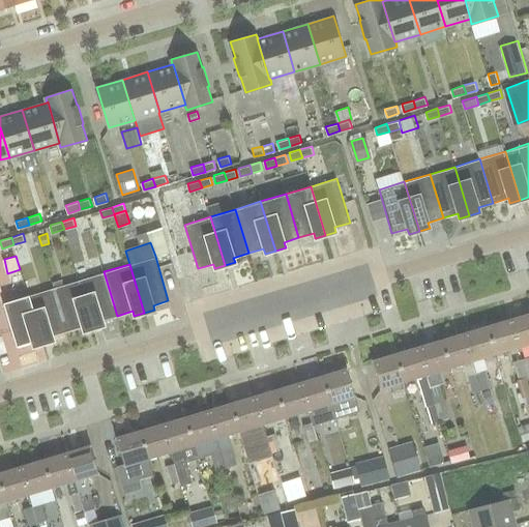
[(117,316),(104,271),(79,280),(93,328),(104,325),(103,320),(117,316)]
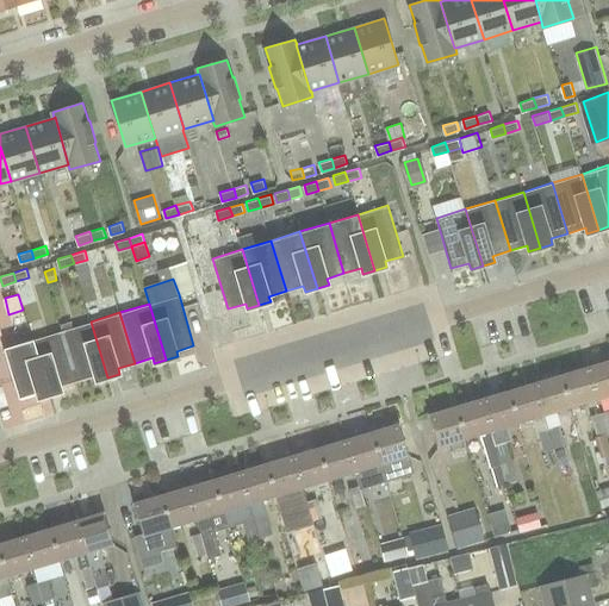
[(107,378),(91,322),(62,330),(78,381),(94,375),(97,381),(107,378)]
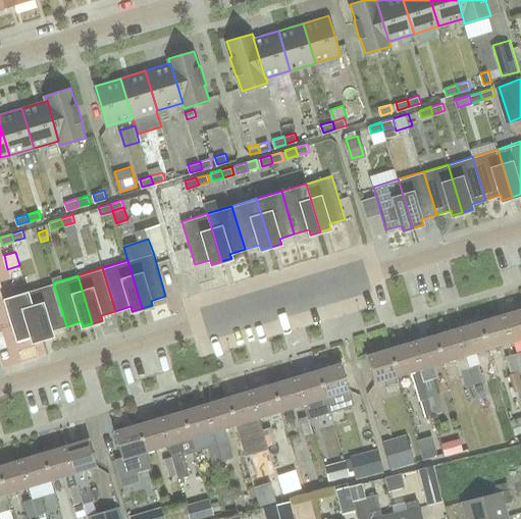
[(66,326),(53,282),(29,290),(43,339),(53,335),(51,330),(66,326)]
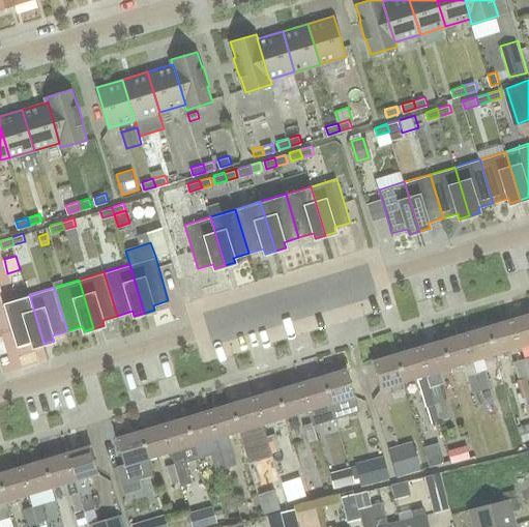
[(43,344),(29,294),(3,302),(17,347),(31,342),(33,347),(43,344)]
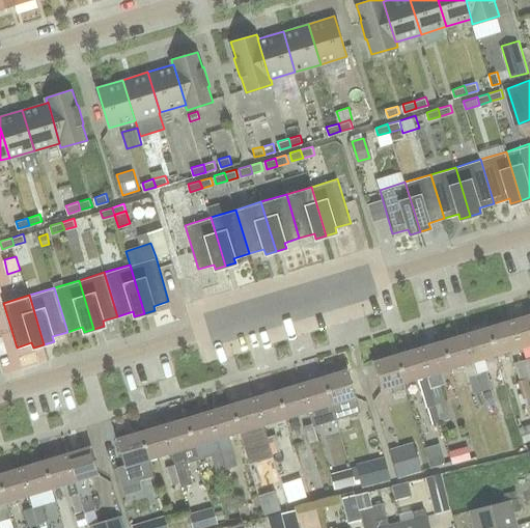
[(529,312),(511,320),(520,346),(529,343),(529,312)]
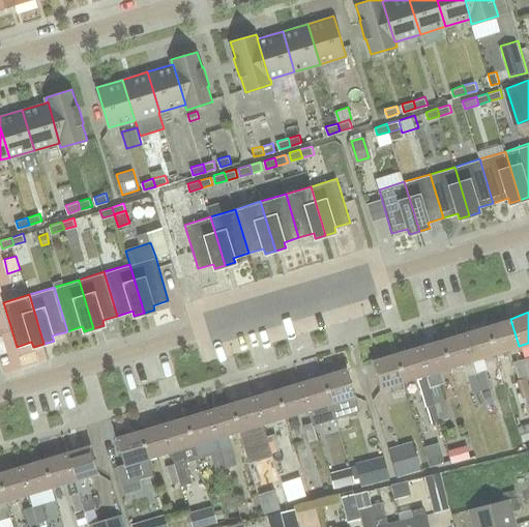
[(519,346),(510,319),(488,325),(496,353),(519,346)]
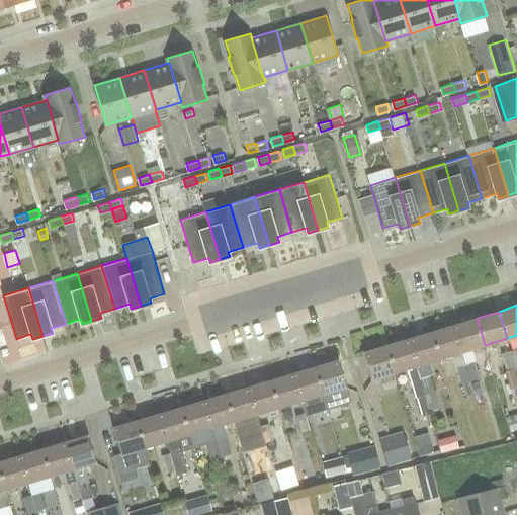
[(454,325),(462,351),(485,345),(477,318),(454,325)]
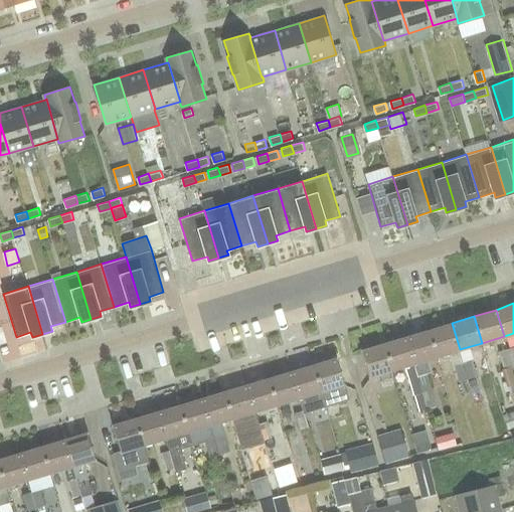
[(460,349),(452,323),(430,329),(438,356),(450,352),(454,365),(456,364),(460,380),(468,378),(464,363),(460,349)]
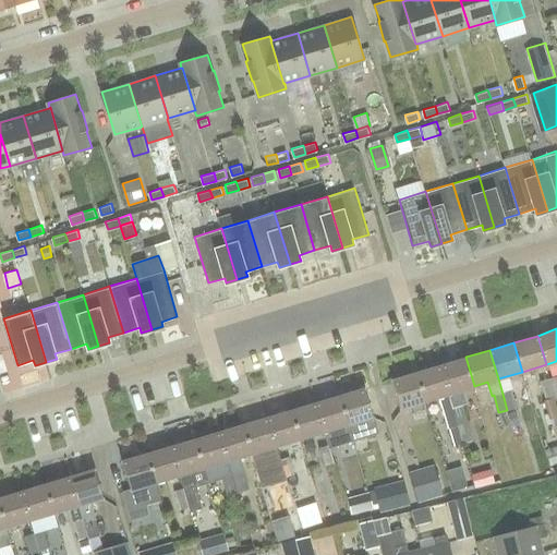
[(474,386),(465,357),(442,364),(450,394),(474,386)]
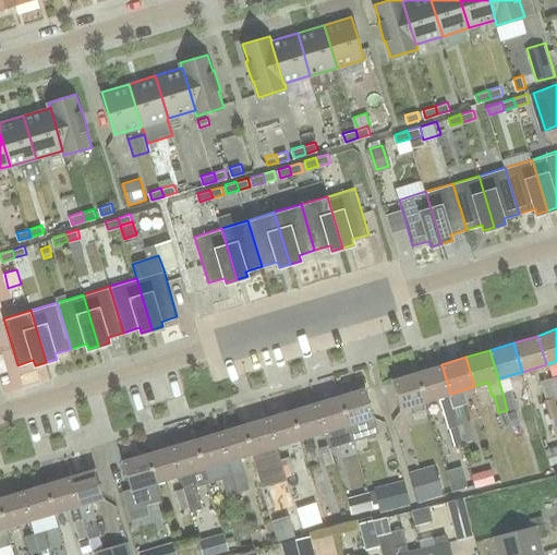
[(453,406),(450,394),(442,364),(416,372),(425,400),(439,397),(444,410),(445,410),(450,426),(459,424),(453,406)]
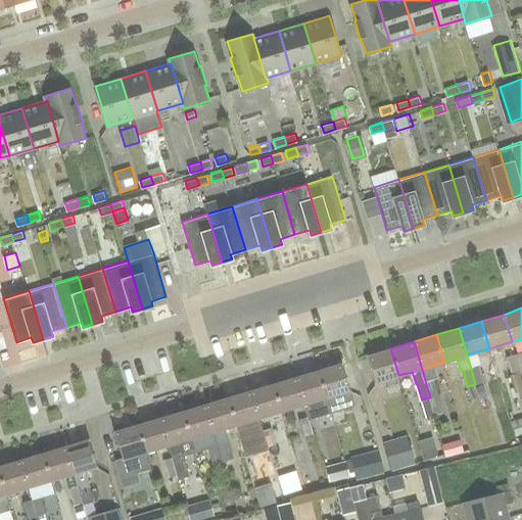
[(398,375),(390,348),(368,355),(376,382),(398,375)]
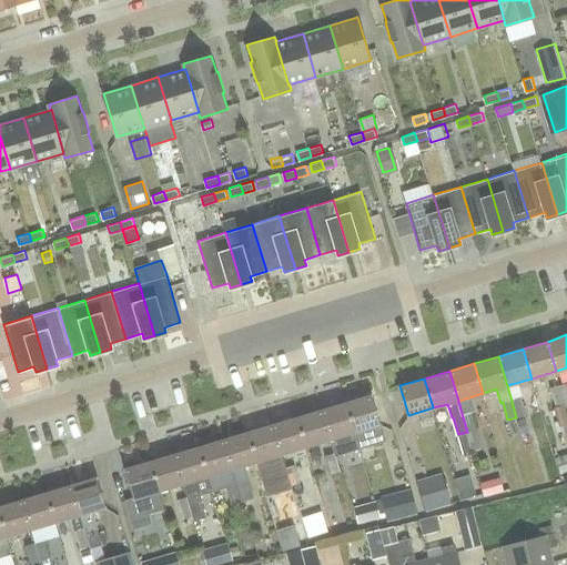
[(565,402),(559,384),(552,386),(557,404),(565,402)]
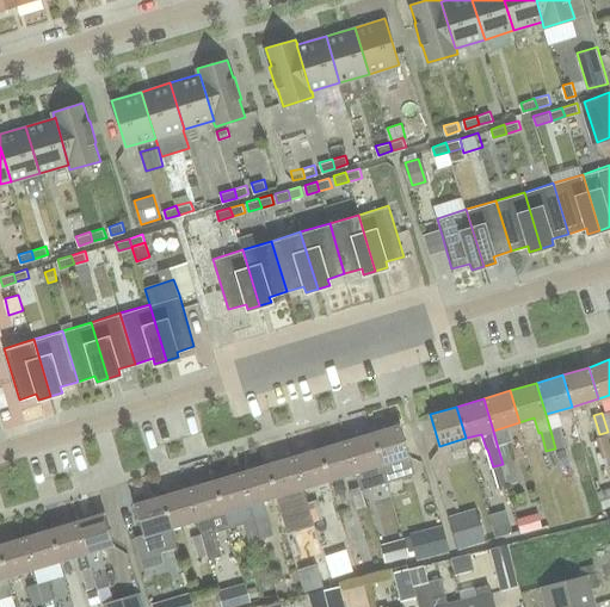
[(408,456),(399,423),(373,432),(382,464),(408,456)]
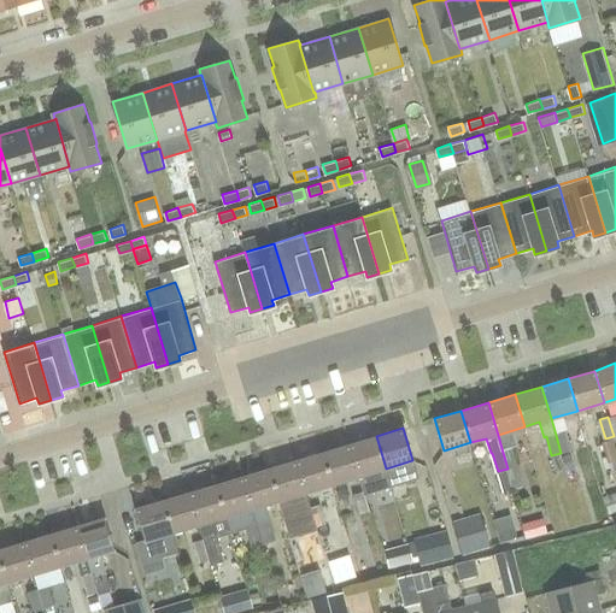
[(386,469),(376,436),(350,444),(359,476),(386,469)]
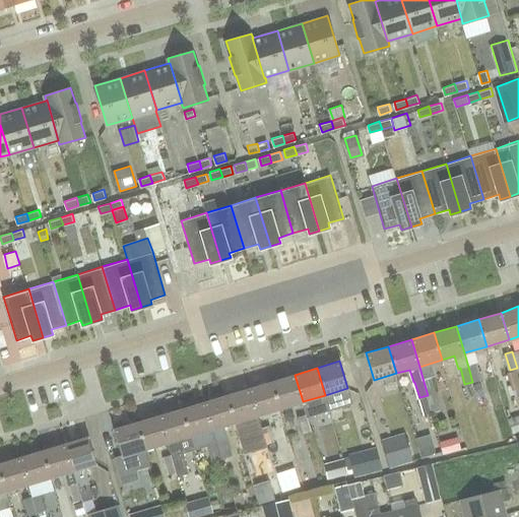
[(303,401),(295,375),(272,381),(280,408),(303,401)]
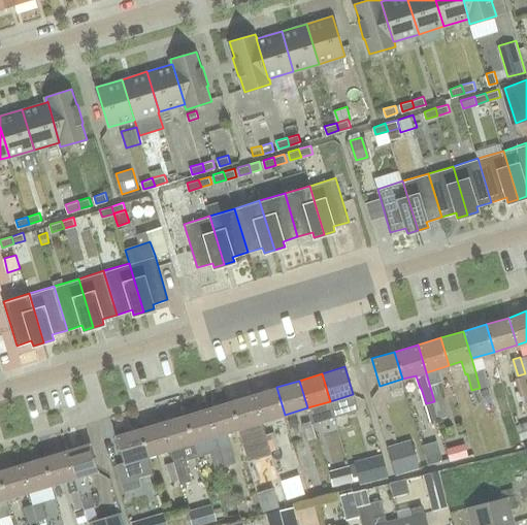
[(285,415),(276,387),(253,394),(261,422),(262,421),(285,415)]
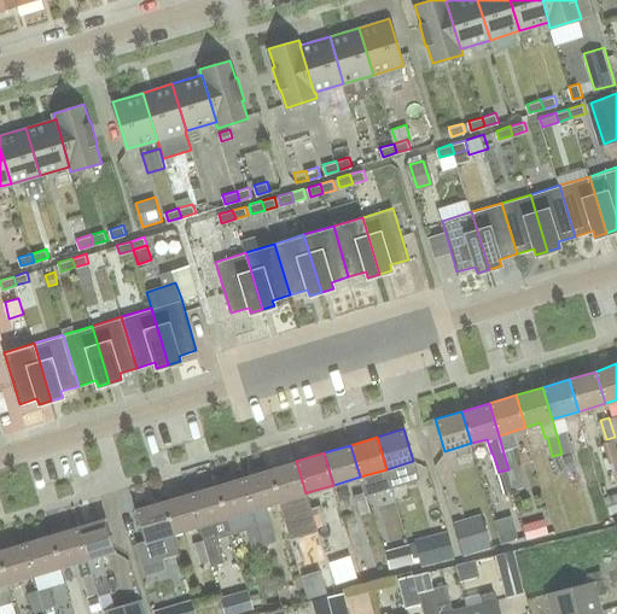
[(564,455),(568,467),(576,465),(572,452),(564,455)]
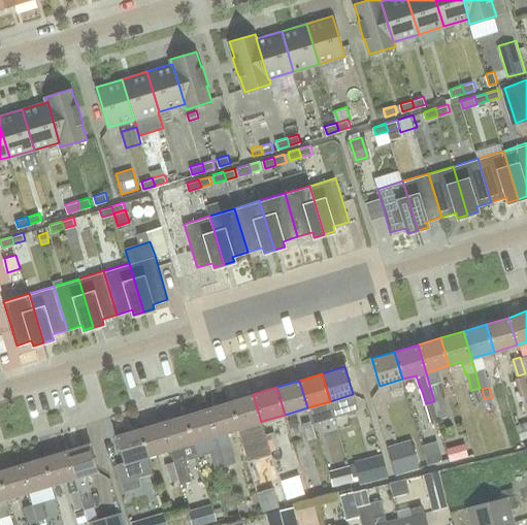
[(480,388),(473,390),(476,400),(483,399),(480,388)]
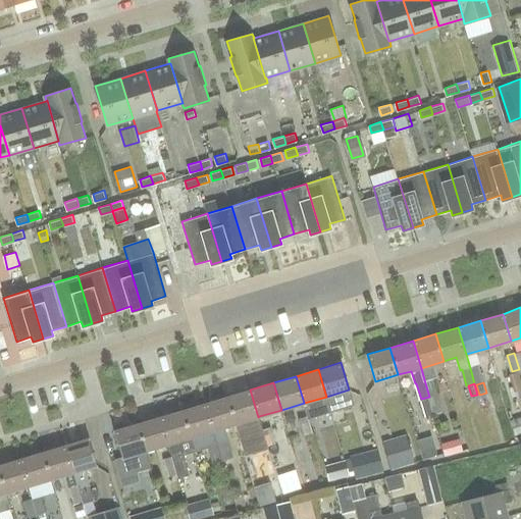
[(263,428),(259,416),(258,417),(250,390),(227,396),(236,423),(248,420),(251,432),(253,431),(258,448),(268,445),(263,428)]
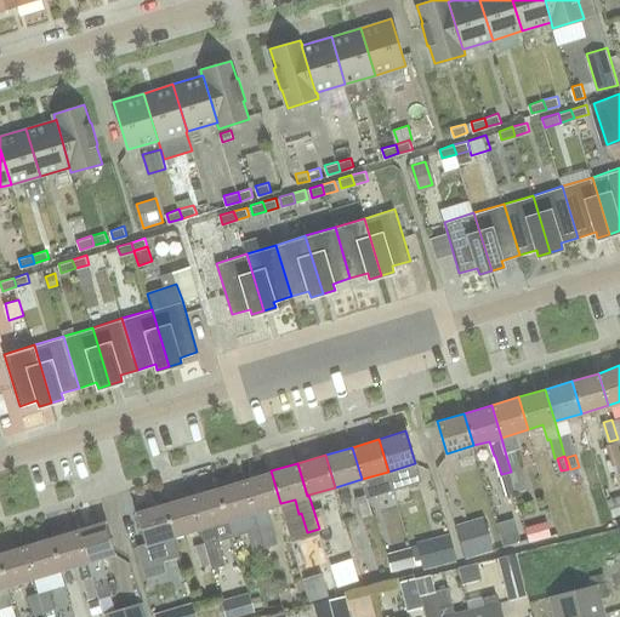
[(521,468),(511,472),(516,490),(527,487),(521,468)]
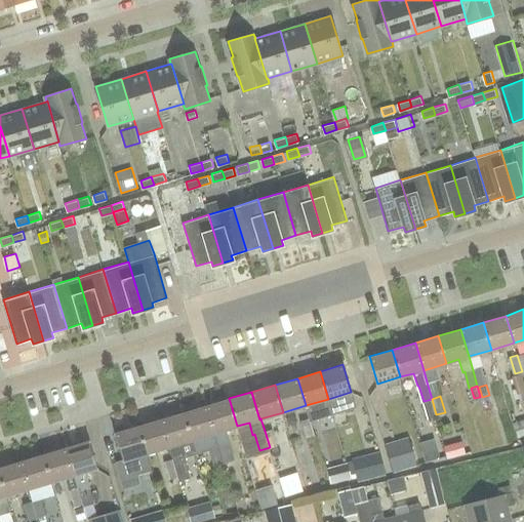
[(237,426),(229,398),(206,405),(214,433),(237,426)]
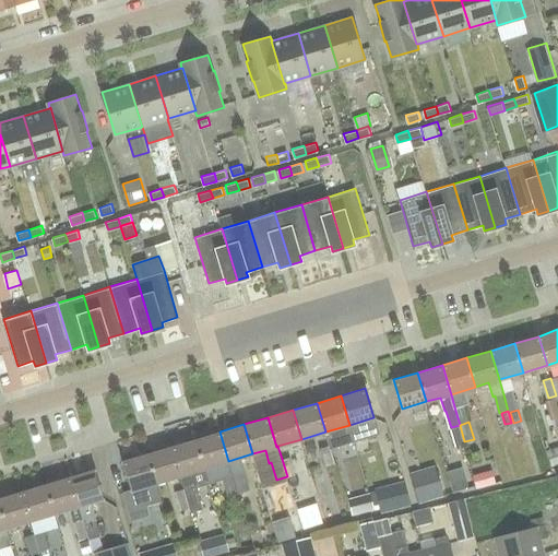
[(460,425),(451,427),(456,445),(464,441),(460,425)]
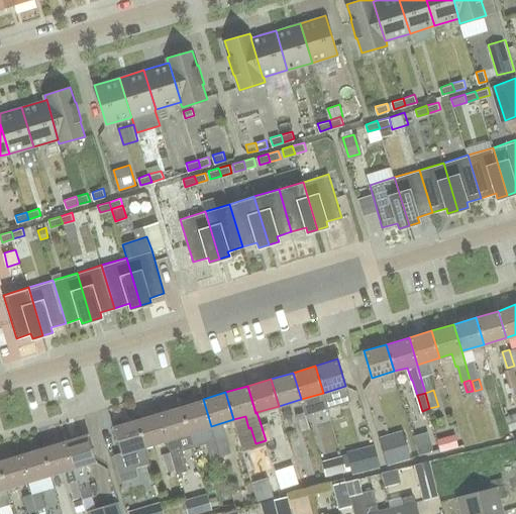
[(209,439),(215,437),(211,426),(203,399),(181,406),(189,432),(193,445),(209,440),(209,439)]
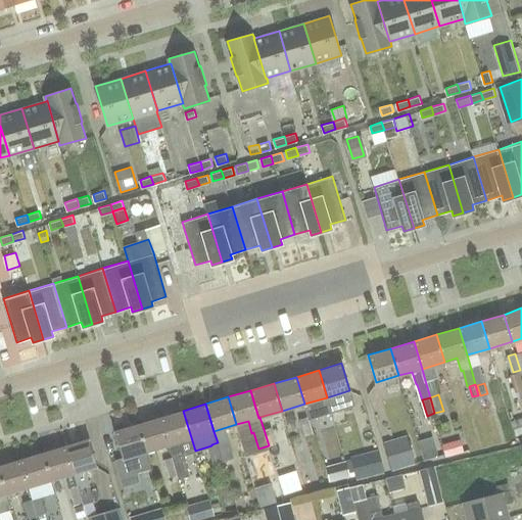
[(160,417),(169,444),(172,456),(181,454),(181,455),(186,453),(195,451),(191,437),(183,411),(160,417)]
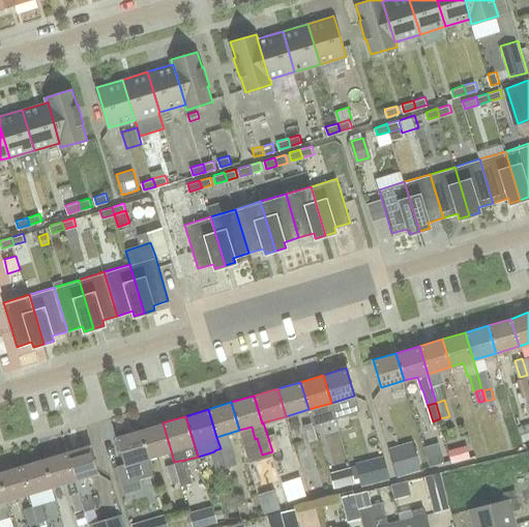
[(317,439),(312,421),(304,423),(310,441),(317,439)]
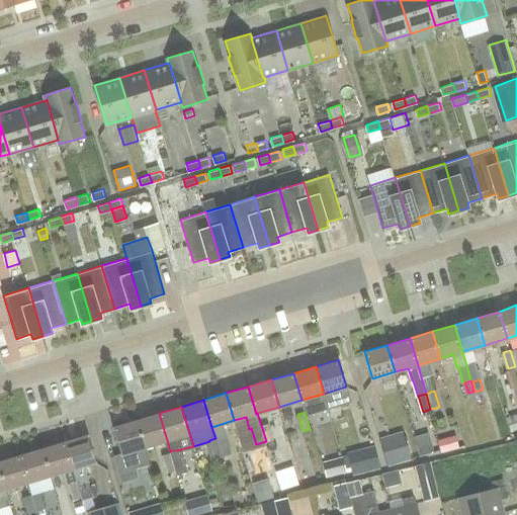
[(167,440),(159,413),(137,420),(145,447),(167,440)]
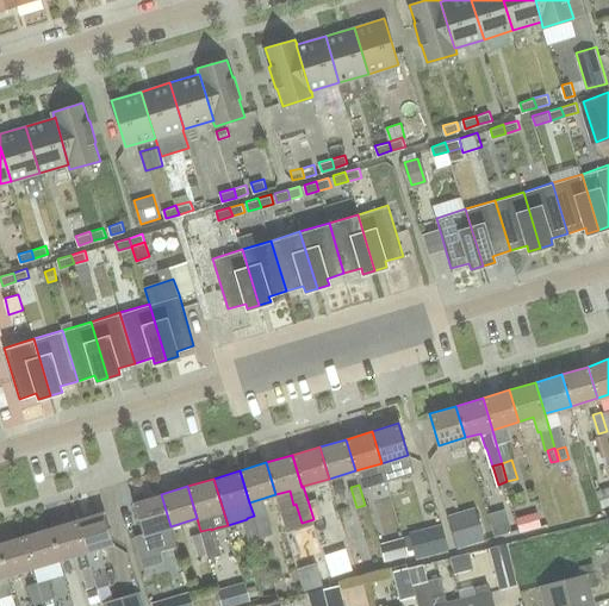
[(608,486),(598,491),(598,493),(604,507),(608,505),(608,486)]
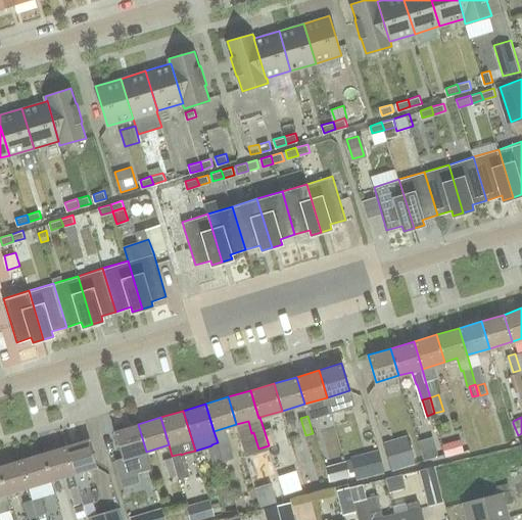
[(115,458),(124,484),(140,480),(137,471),(150,467),(146,452),(138,424),(114,431),(122,456),(115,458)]
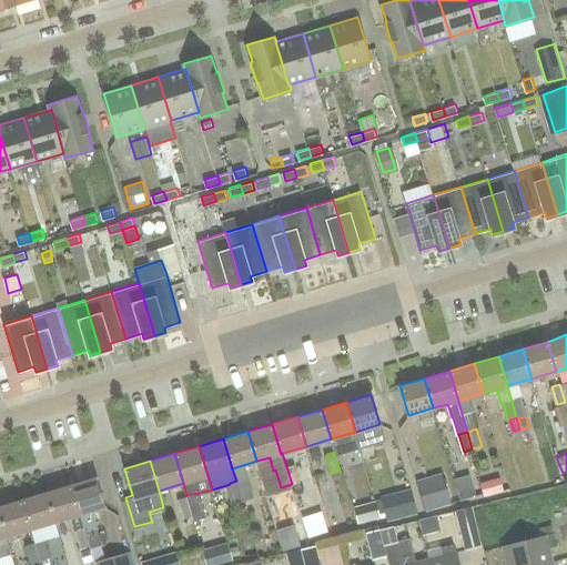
[(295,463),(286,466),(292,484),(301,482),(295,463)]
